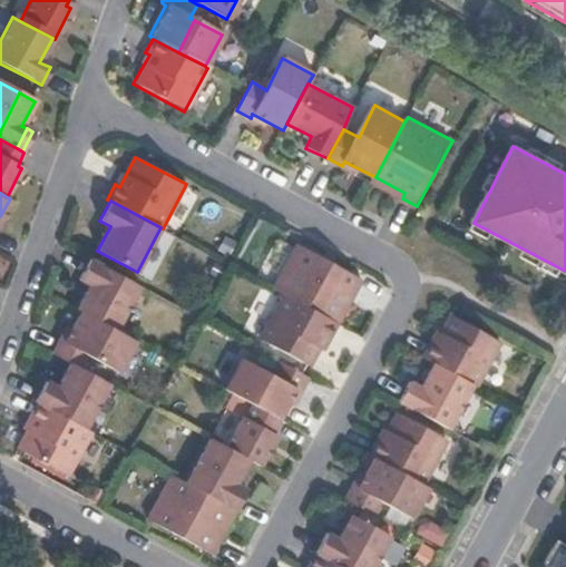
[(362,279),(296,244),(273,289),(284,294),(315,311),(334,320),(350,291),(354,294),(362,279)]
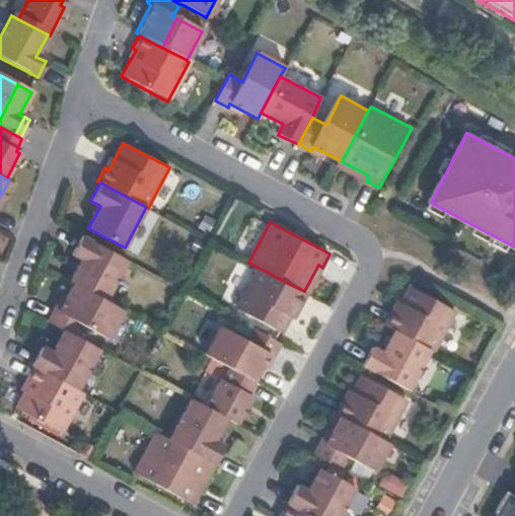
[(74,283),(106,300),(128,262),(81,237),(73,253),(83,259),(71,281),(74,283)]
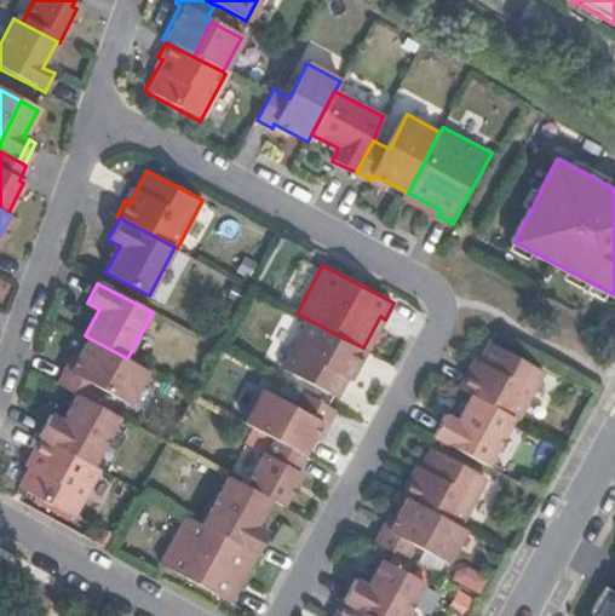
[(282,368),(317,386),(343,338),(309,320),(282,368)]
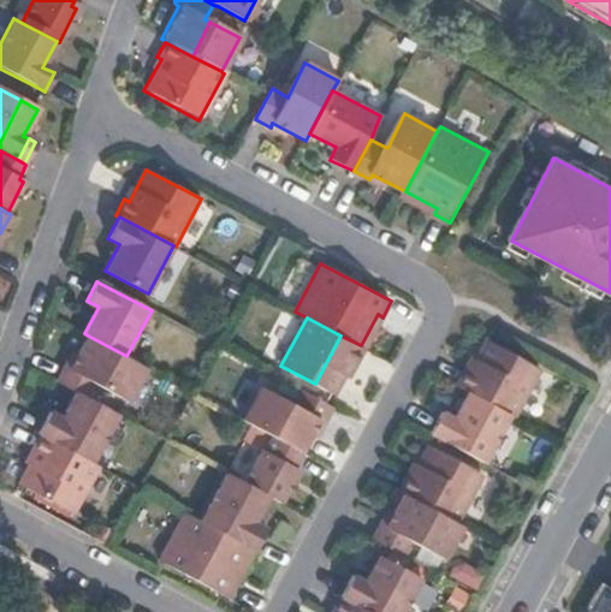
[(77,390),(90,397),(98,382),(131,400),(149,368),(126,356),(88,336),(71,368),(66,364),(59,380),(77,390)]
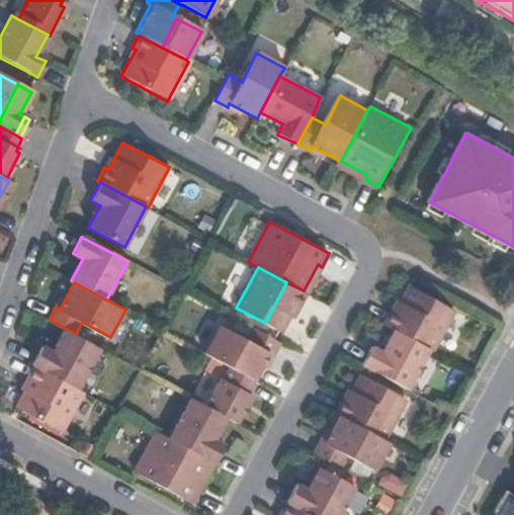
[(286,282),(265,323),(282,332),(296,305),(301,308),(308,293),(304,290),(286,282)]
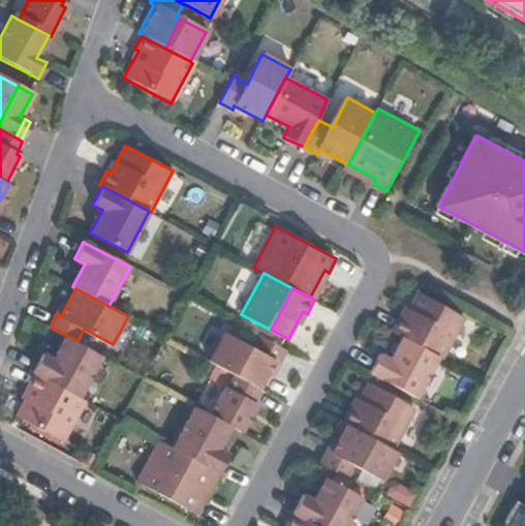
[(406,319),(402,317),(395,331),(405,337),(442,357),(446,359),(468,317),(421,291),(406,319)]
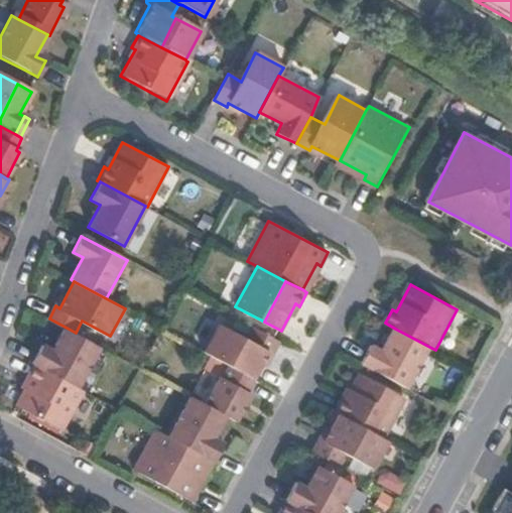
[(229,365),(239,370),(259,332),(253,328),(247,339),(219,325),(205,352),(229,365)]
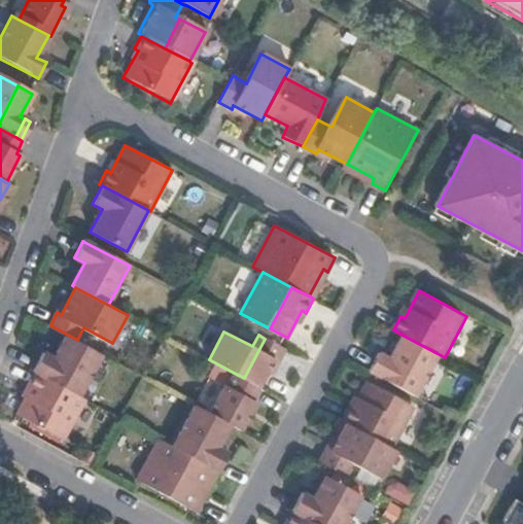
[(55,356),(44,350),(34,368),(37,369),(81,393),(103,353),(77,340),(66,334),(55,356)]
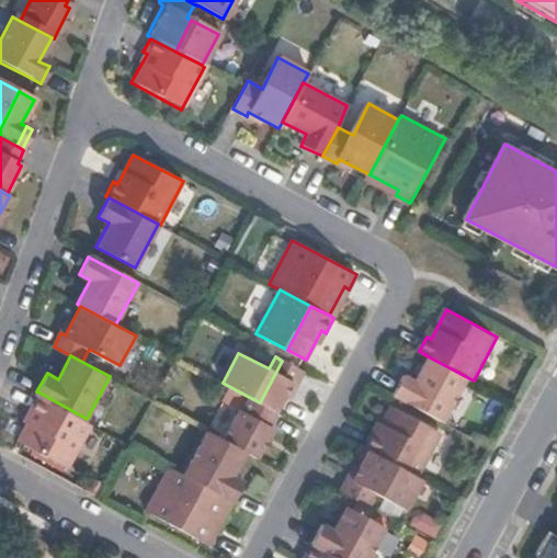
[(418,382),(407,375),(396,395),(445,422),(469,378),(430,357),(418,382)]
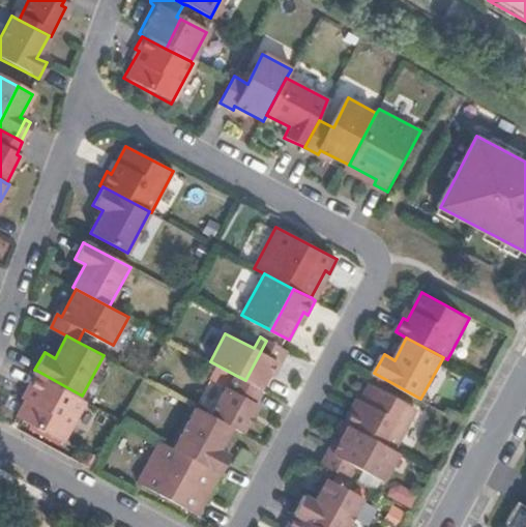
[(285,350),(266,341),(245,380),(261,388),(275,360),(280,362),(285,350)]
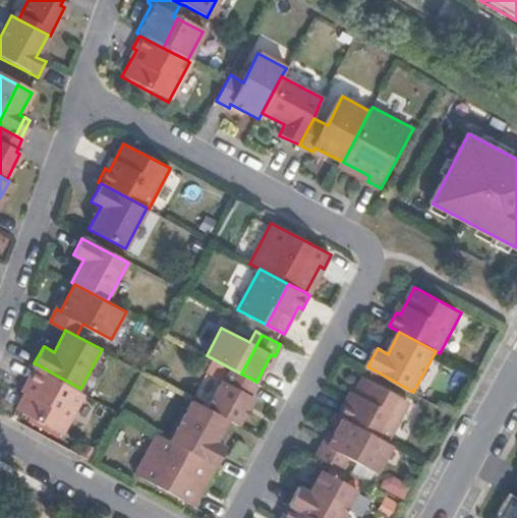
[(80,389),(37,364),(29,379),(33,381),(18,407),(64,433),(87,392),(80,389)]
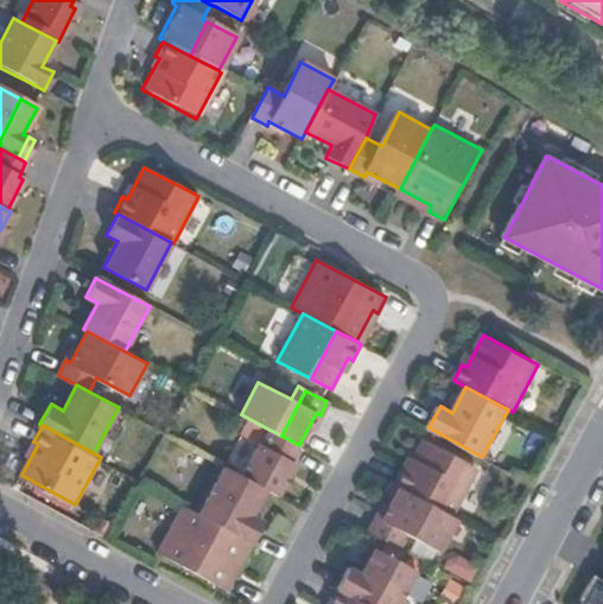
[(266,488),(279,495),(296,463),(291,459),(299,445),(281,436),(270,430),(262,445),(259,443),(242,475),(266,488)]
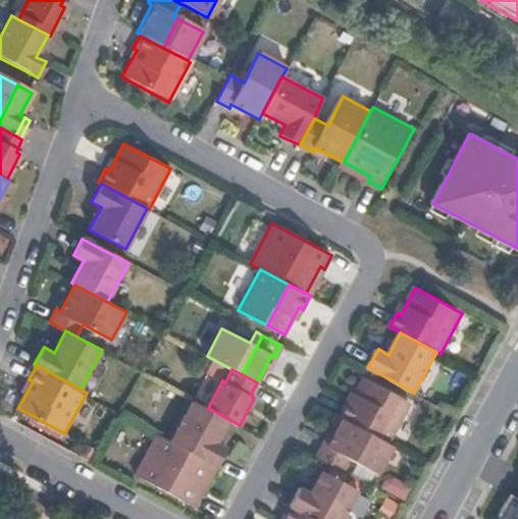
[(351,404),(348,403),(341,416),(344,418),(390,444),(412,404),(366,377),(351,404)]
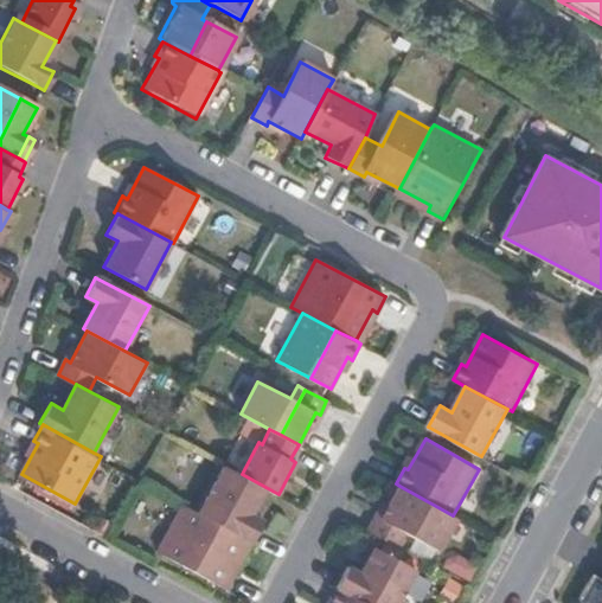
[(242,474),(224,464),(200,511),(248,537),(251,539),(264,518),(253,513),(266,487),(242,474)]
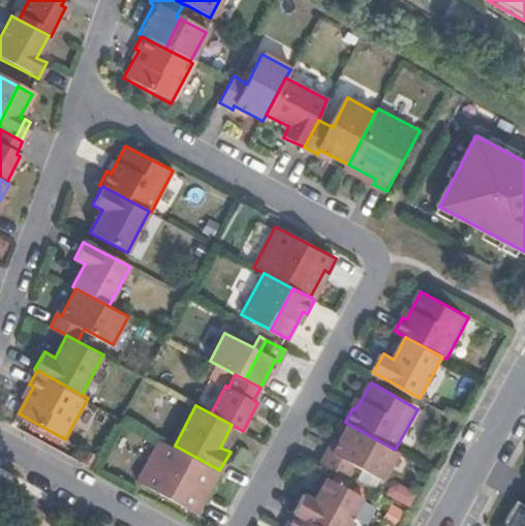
[(333,452),(330,450),(322,462),(349,476),(356,464),(384,481),(400,452),(395,450),(348,424),(333,452)]
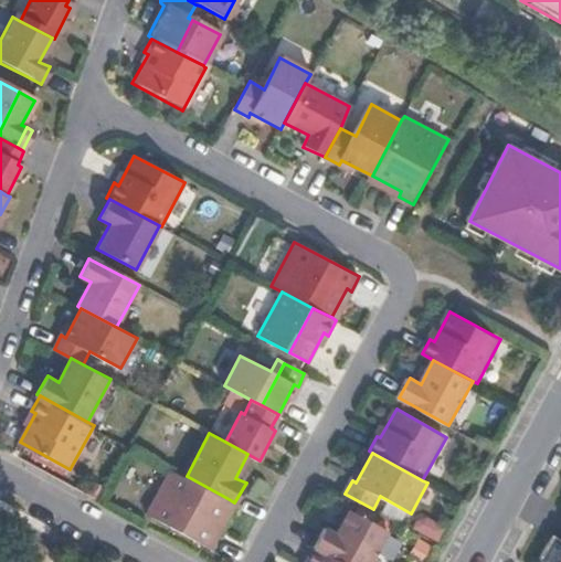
[(187,476),(172,468),(148,512),(212,547),(220,532),(215,529),(231,500),(187,476)]
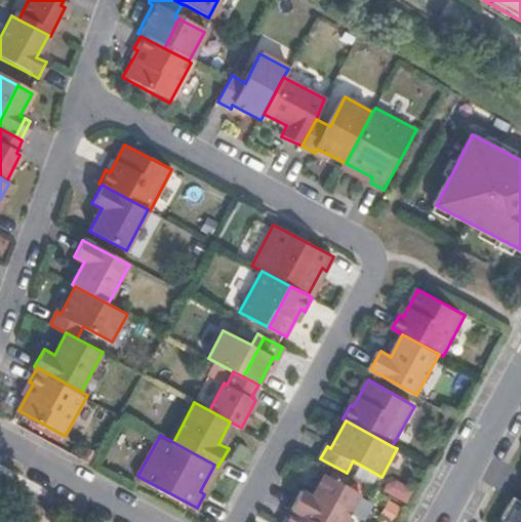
[(292,509),(316,521),(345,521),(361,494),(325,474),(313,496),(303,490),(292,509)]
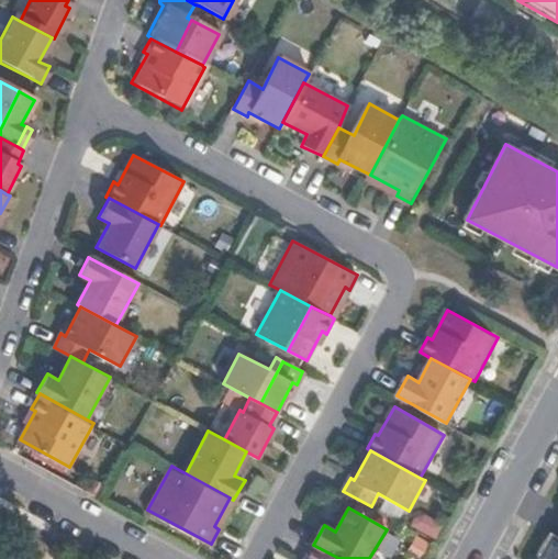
[(557,558),(557,544),(547,538),(537,558),(557,558)]
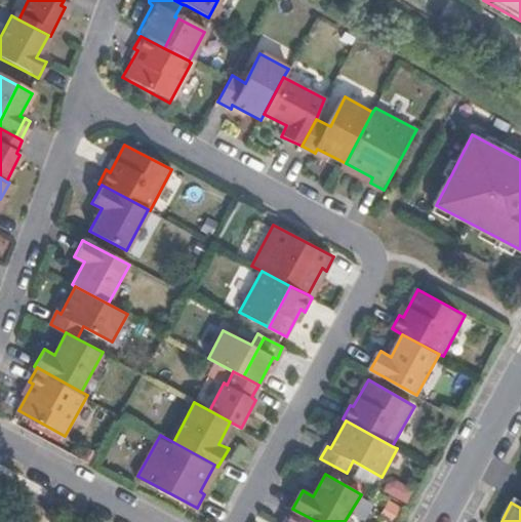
[(316,521),(292,509),(286,521),(316,521)]
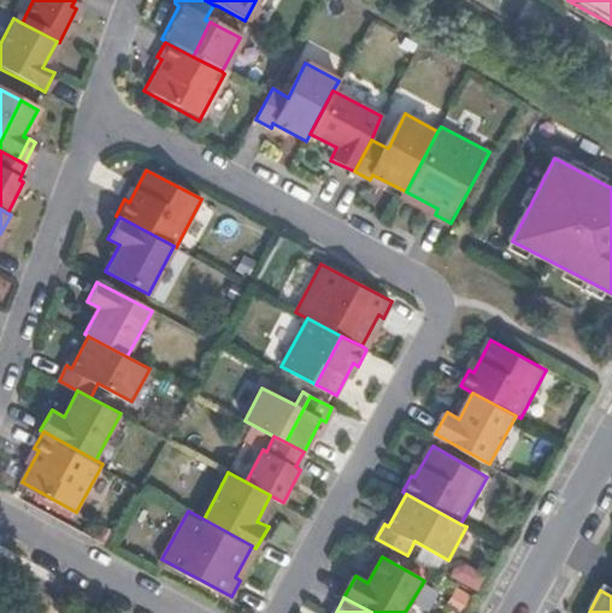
All buildings are outlined.
